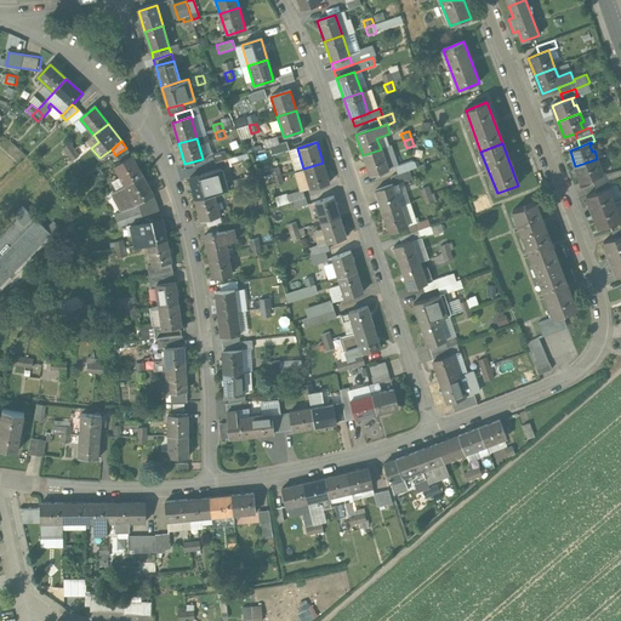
[(69,144),(63,149),(68,155),(74,151),(69,144)]
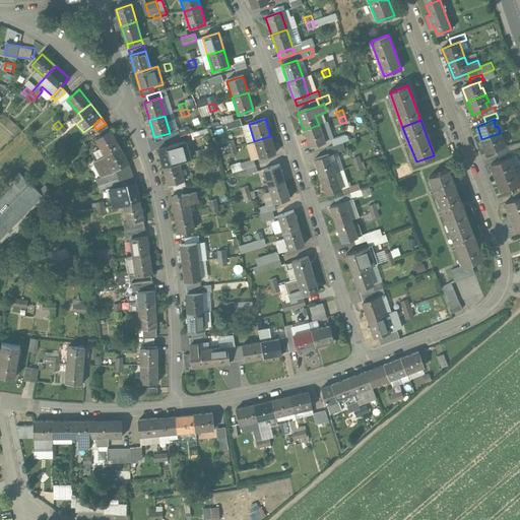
[(106,124),(96,130),(101,136),(110,130),(106,124)]
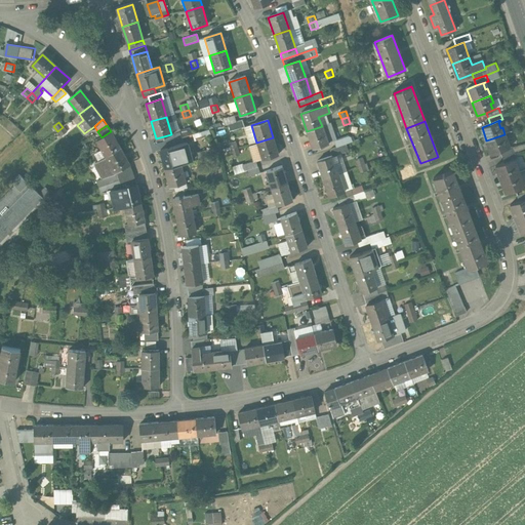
[(322,126),(307,131),(313,149),(327,144),(322,126)]
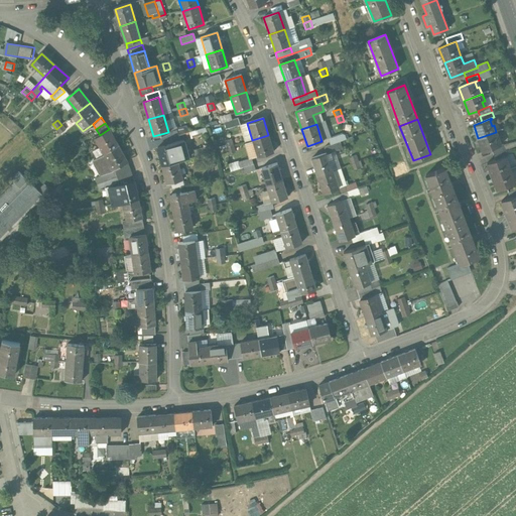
[(61,125),(56,129),(60,134),(66,130),(61,125)]
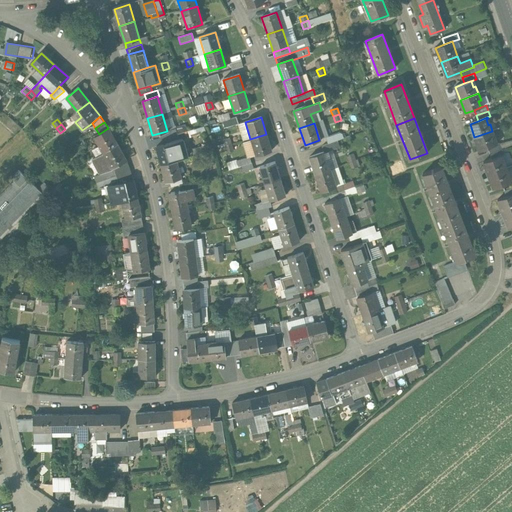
[(99,134),(95,136),(100,145),(93,148),(97,155),(117,144),(108,128),(99,134)]
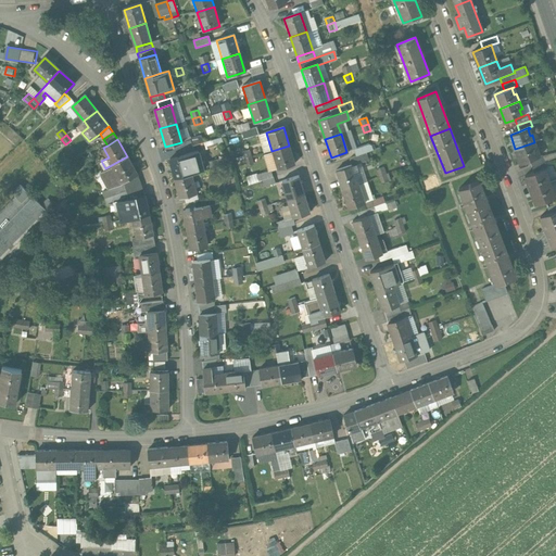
[(534,142),(515,149),(520,164),(531,160),(540,156),(540,155),(538,156),(535,150),(538,149),(534,142)]
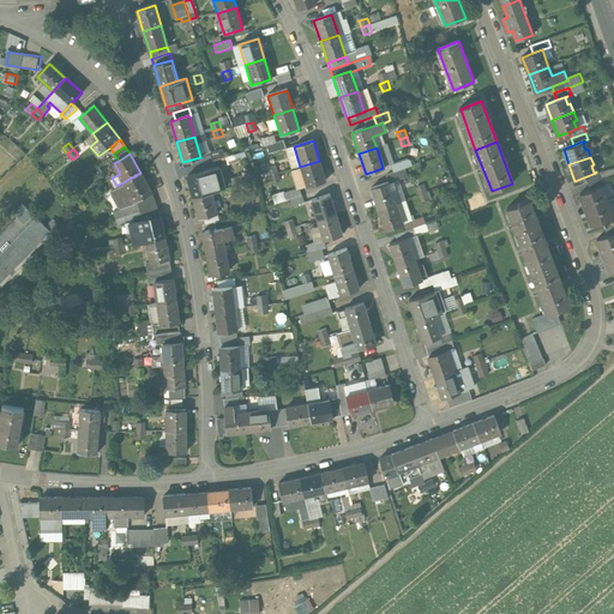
[(319,161),(300,167),(307,187),(325,181),(319,161)]
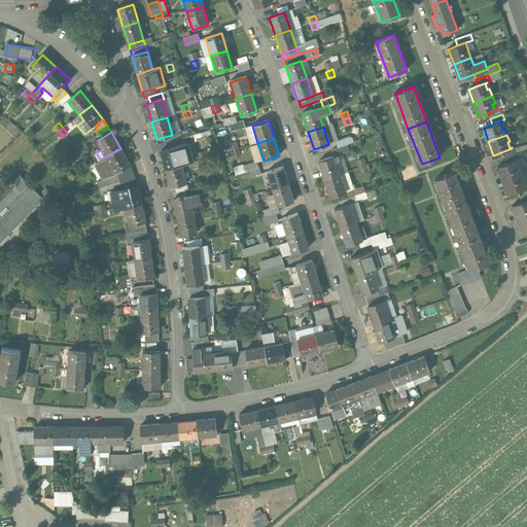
[(175,147),(161,151),(165,170),(180,165),(175,147)]
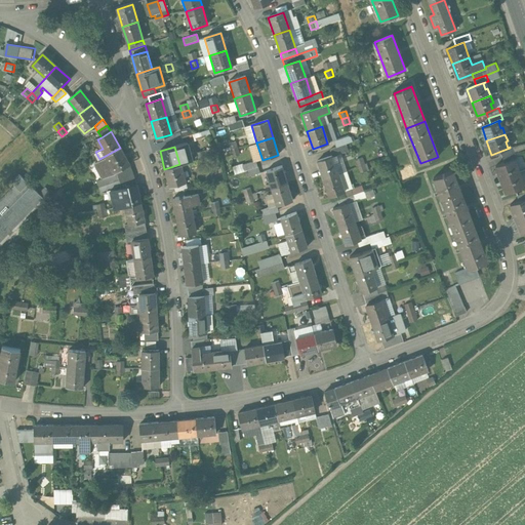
[(510,148),(501,151),(503,157),(515,152),(513,147),(510,148)]
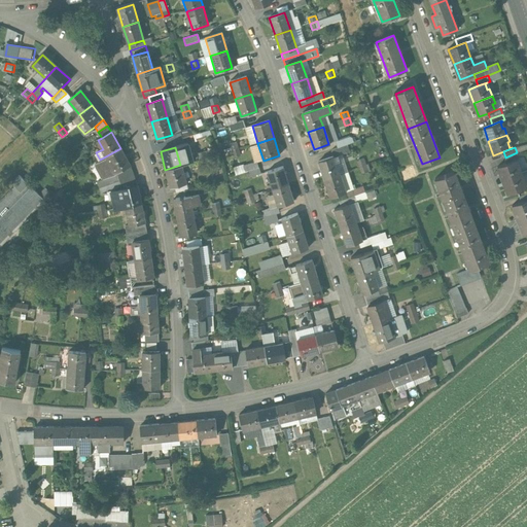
[(100,160),(96,163),(104,177),(116,172),(130,165),(120,148),(100,160)]
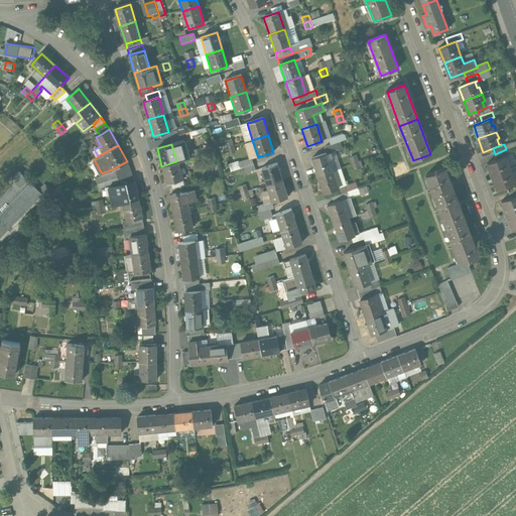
[(233,146),(227,148),(229,154),(235,152),(233,146)]
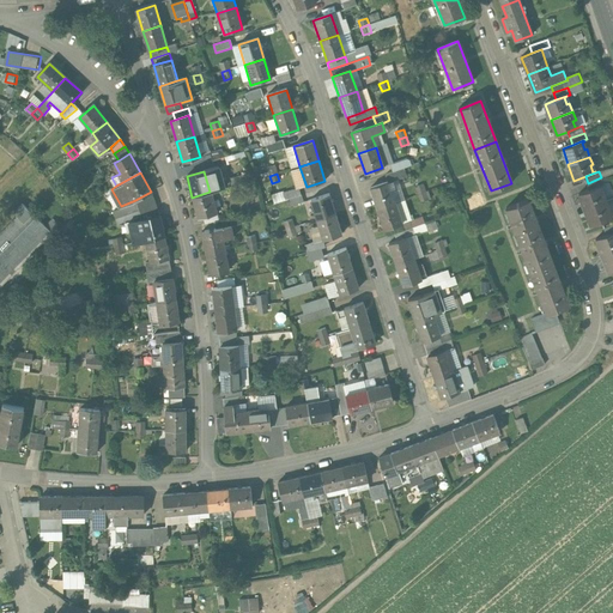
[(601,177),(588,183),(590,189),(601,186),(605,184),(601,177)]
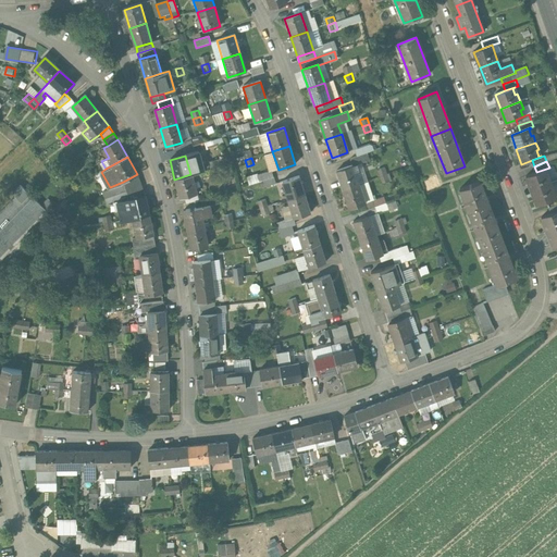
[(353,166),(336,172),(343,189),(358,184),(353,166)]
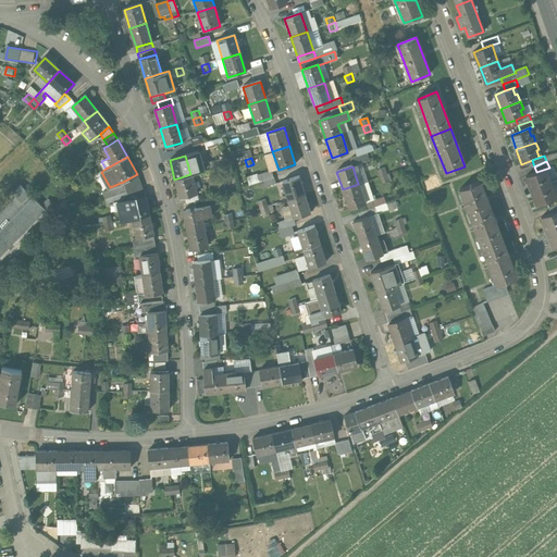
[(217,168),(210,169),(212,176),(219,174),(217,168)]
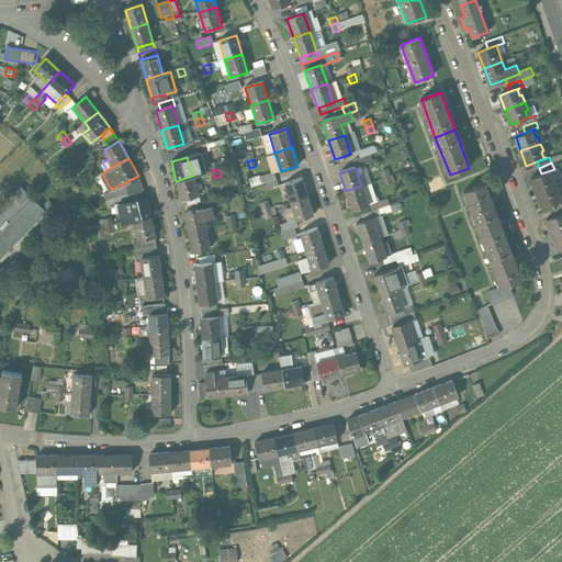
[(388,169),(380,172),(382,179),(390,177),(388,169)]
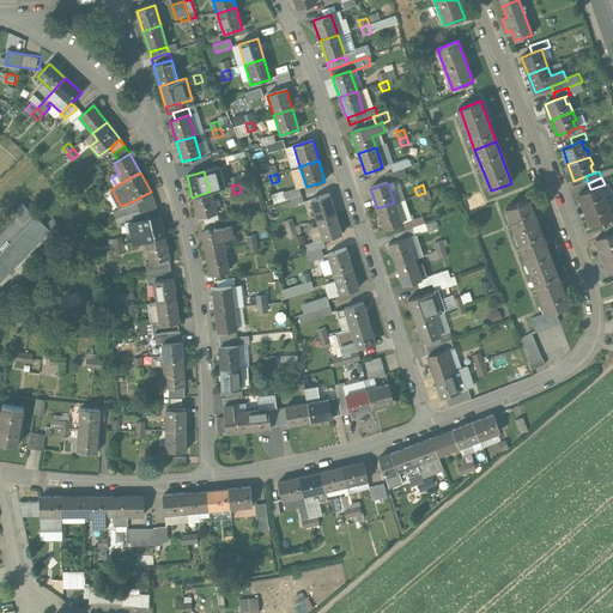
[(590,189),(580,194),(586,210),(607,201),(605,194),(601,194),(599,188),(601,187),(601,186),(590,189)]
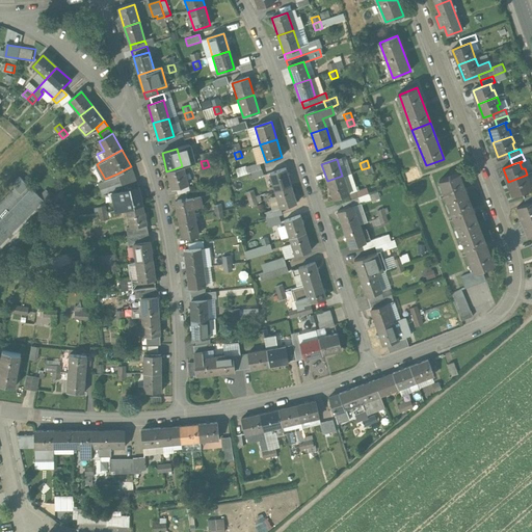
[(86,162),(80,165),(83,171),(89,167),(86,162)]
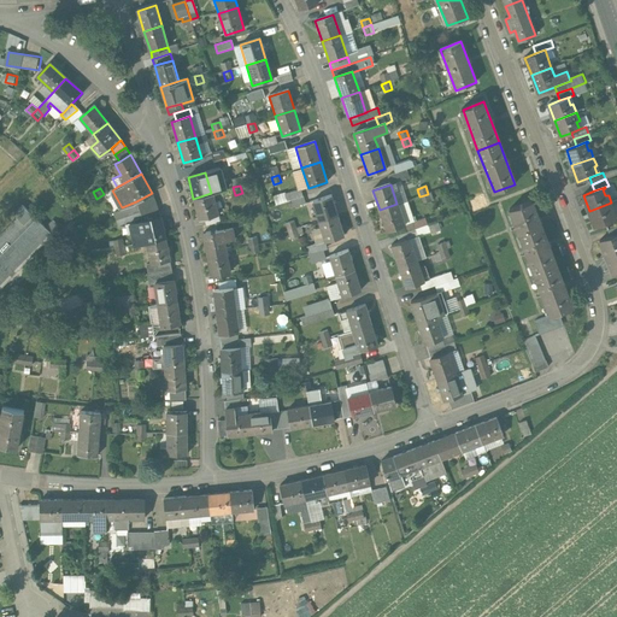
[(300,189),(285,195),(287,203),(289,201),(303,198),(300,189)]
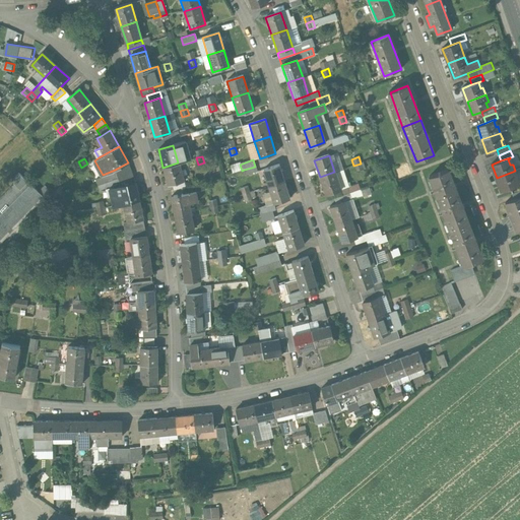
[(128,163),(115,170),(116,172),(105,177),(107,182),(131,173),(128,163)]
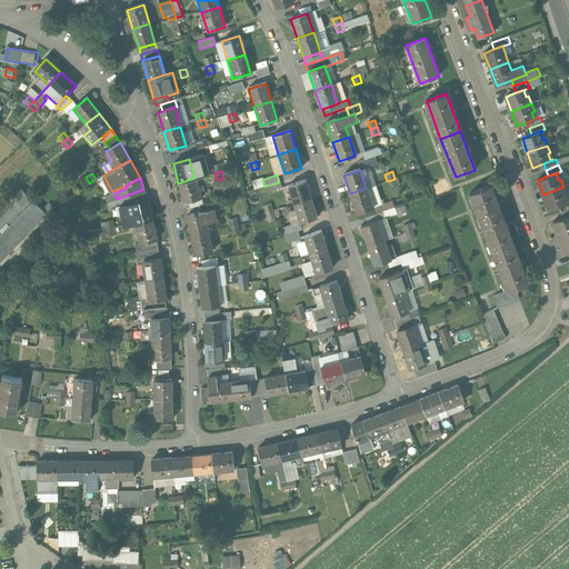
[(195,178),(178,183),(185,202),(189,201),(201,198),(195,178)]
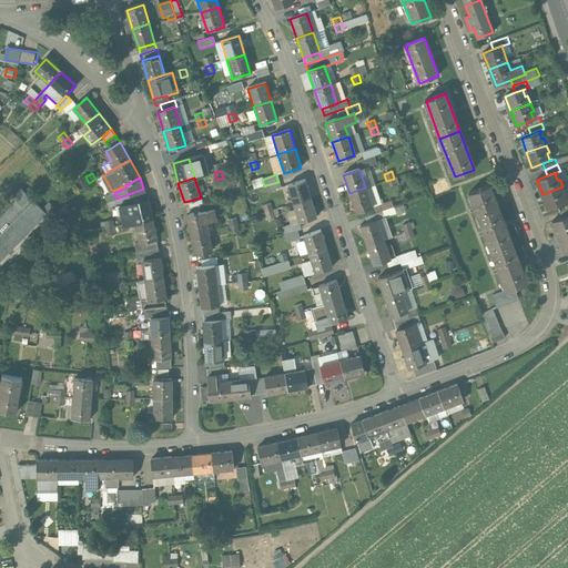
[(95,179),(89,183),(92,190),(99,185),(95,179)]
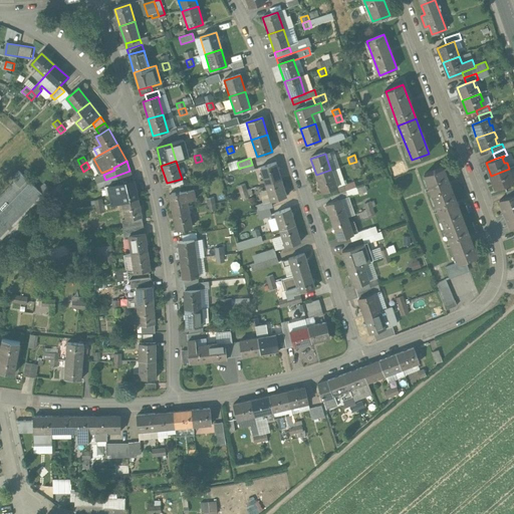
[(356,162),(349,164),(352,170),(358,168),(356,162)]
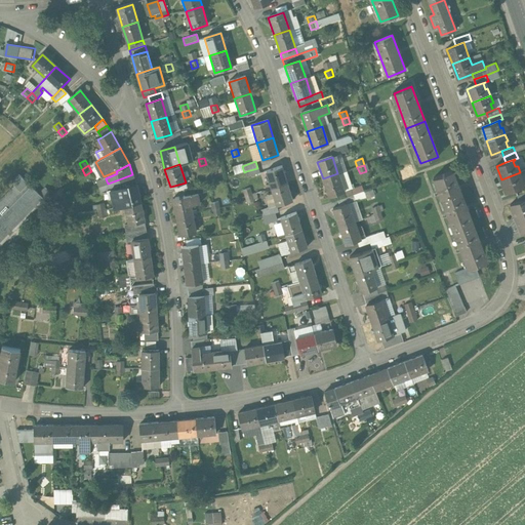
[(282,166),(266,171),(271,189),(287,184),(282,166)]
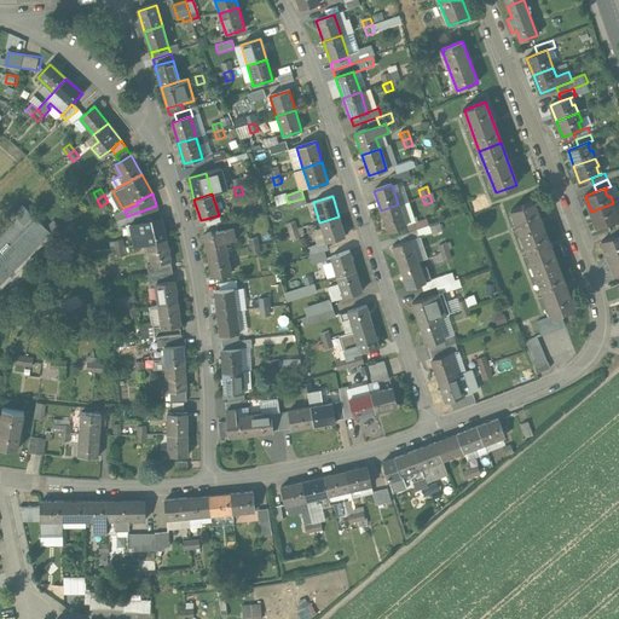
[(304,198),(290,202),(293,208),(306,204),(304,197),(304,198)]
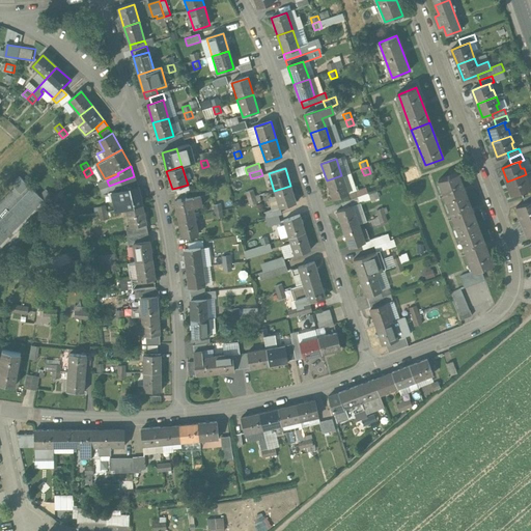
[(457,173),(439,180),(446,201),(466,193),(457,173)]
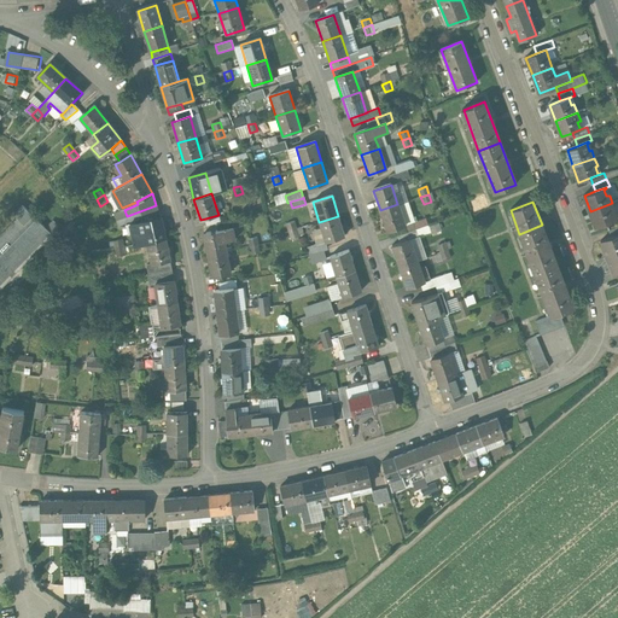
[(612,203),(590,211),(596,227),(617,219),(617,217),(614,219),(612,213),(616,211),(612,203)]
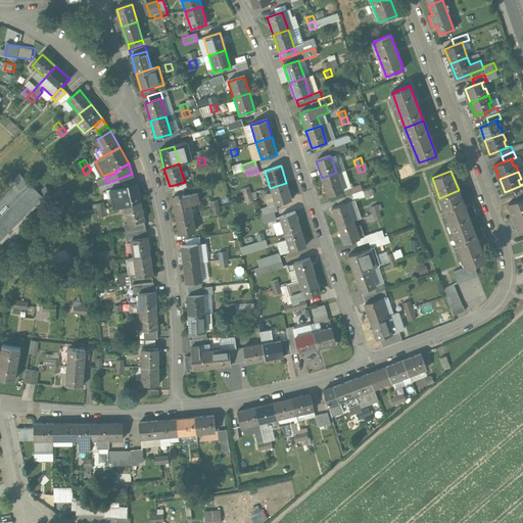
[(336,173),(322,178),(328,196),(342,191),(336,173)]
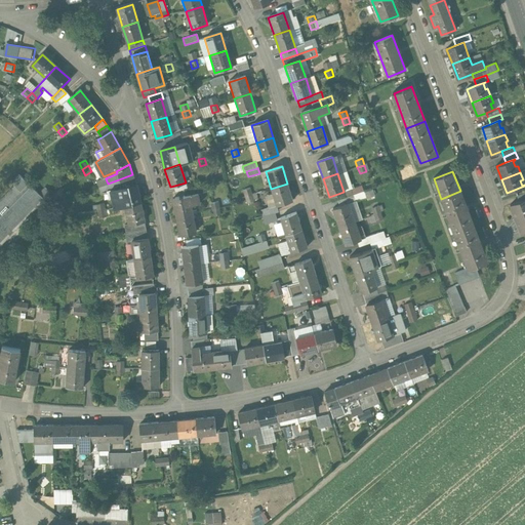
[(132,174),(108,184),(110,190),(121,186),(122,188),(136,185),(132,174)]
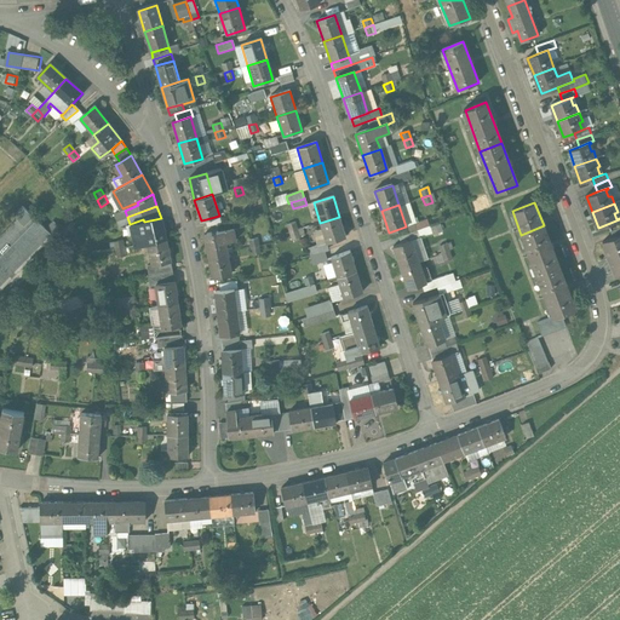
[(18,220),(0,239),(0,291),(3,290),(0,286),(0,283),(50,234),(23,207),(13,216),(18,220)]
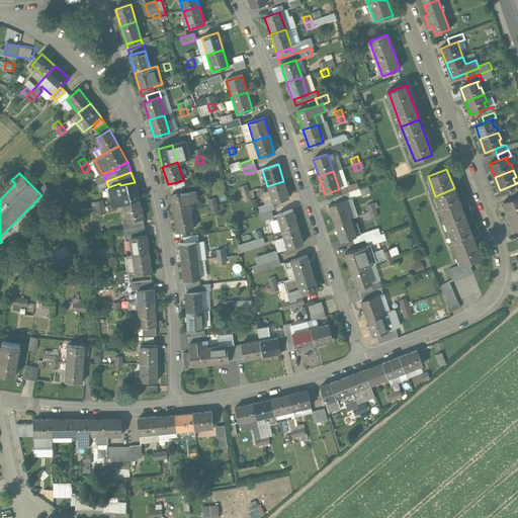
[(183,180),(172,183),(173,189),(181,187),(184,186),(183,180)]
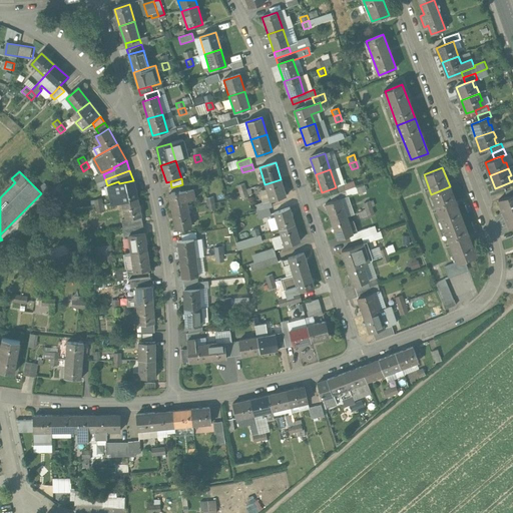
[(281,179),(265,184),(270,201),(286,196),(281,179)]
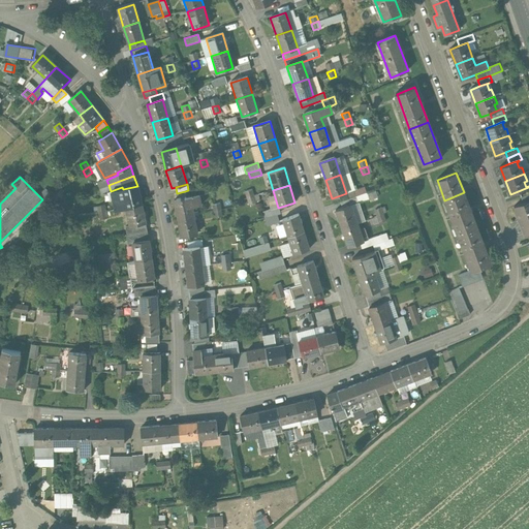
[(123,189),(122,189),(124,198),(113,200),(115,210),(126,208),(142,205),(137,186),(123,189)]
